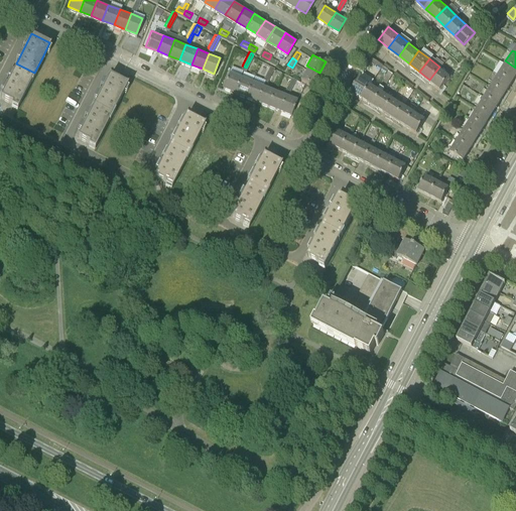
[(498,72),(512,81),(515,73),(515,68),(505,60),(498,72)]
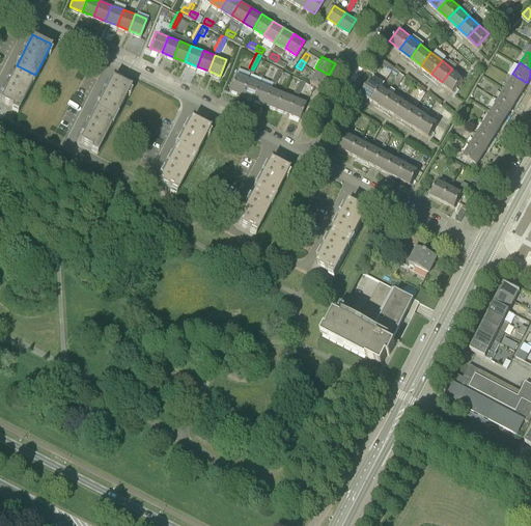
[(271,79),(273,81),(280,66),(278,64),(271,79)]
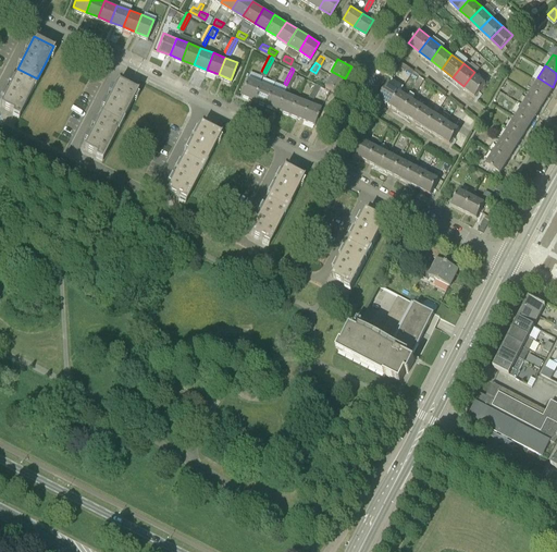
[(20,112),(28,96),(37,78),(17,69),(0,102),(20,112)]
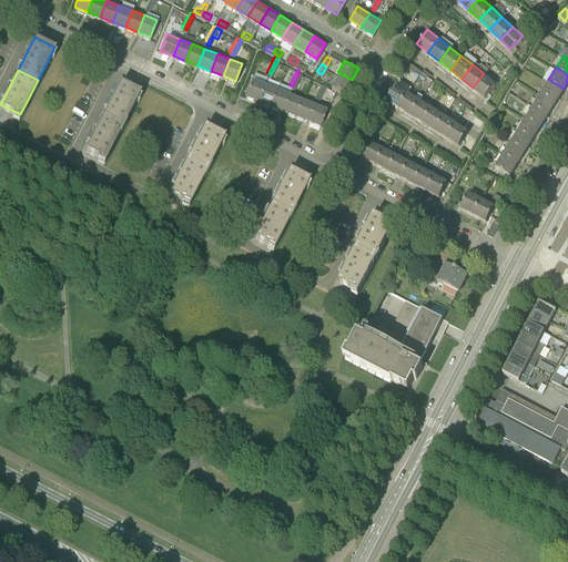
[(292,87),(294,88),(303,72),(300,71),(292,87)]
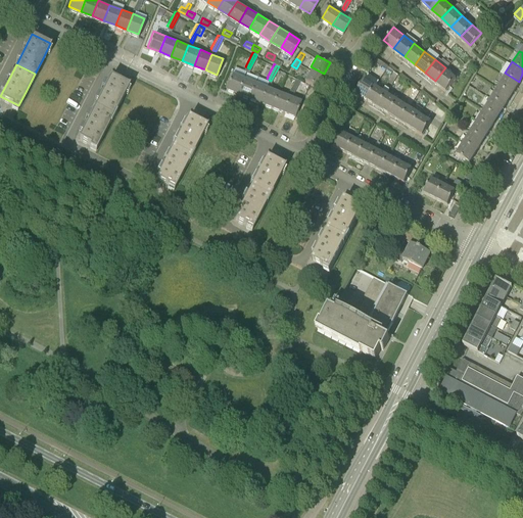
[(304,78),(318,85),(324,74),(311,66),(304,78)]
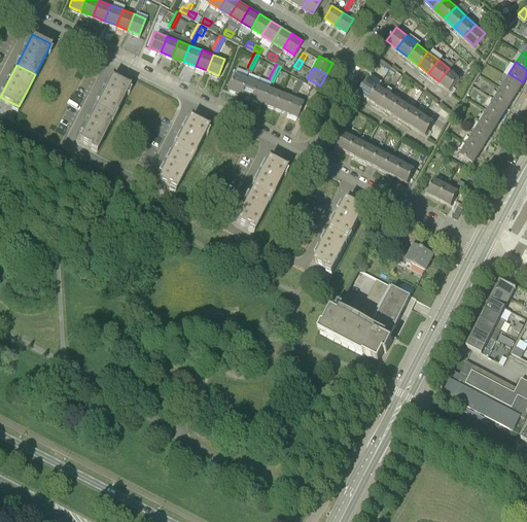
[(438,81),(450,89),(459,76),(449,68),(438,81)]
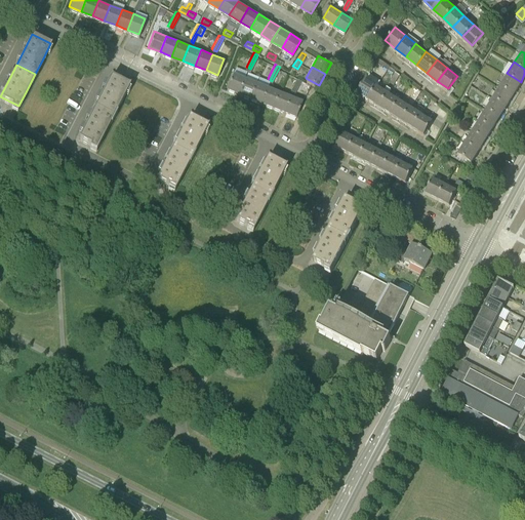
[(227,87),(238,91),(244,76),(233,72),(227,87)]
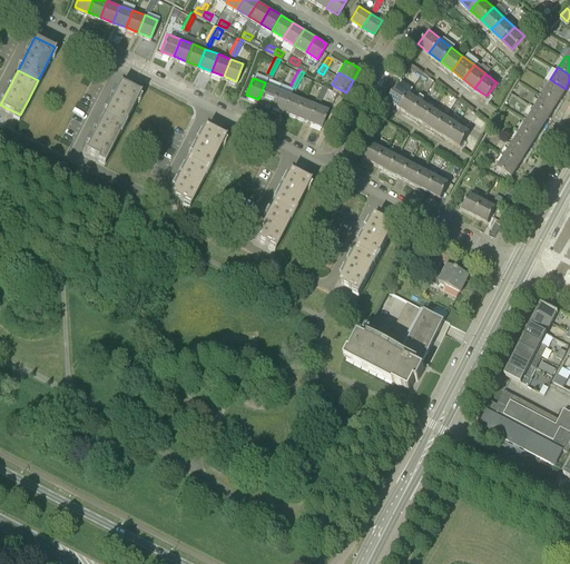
[(543,91),(558,101),(566,89),(550,79),(543,91)]
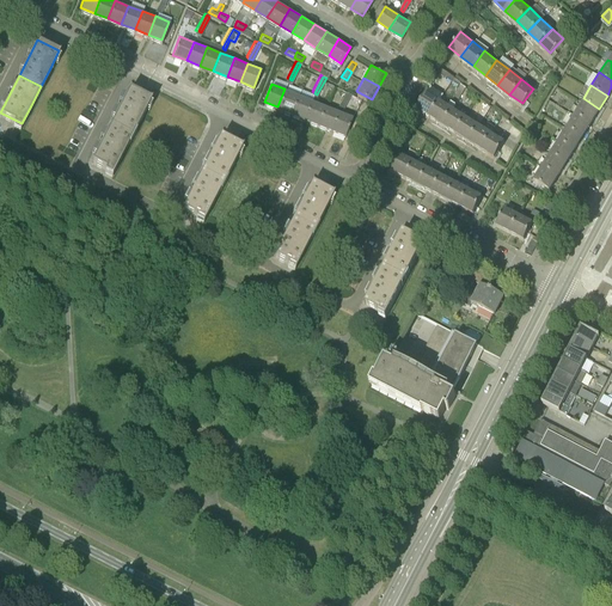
[(132,134),(141,115),(151,97),(129,86),(110,122),(132,134)]
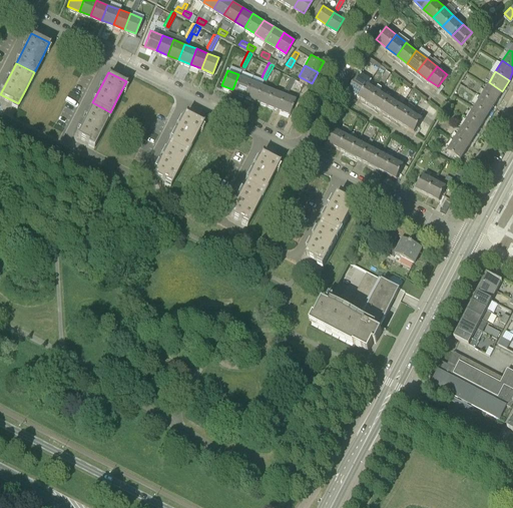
[(283,87),(286,89),(293,75),(291,73),(283,87)]
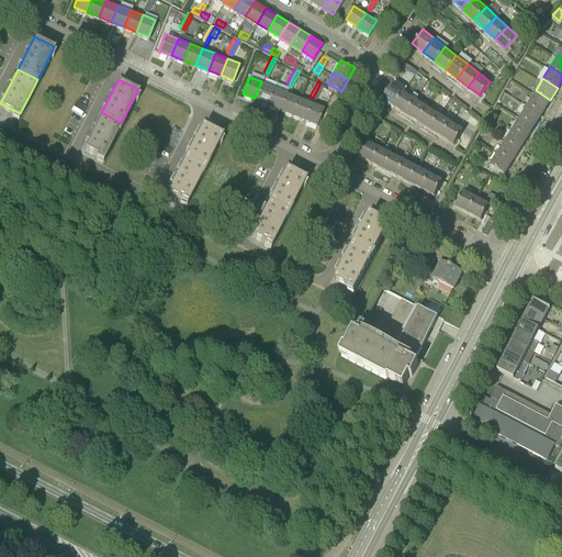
[(255,98),(267,103),(274,87),(261,81),(255,98)]
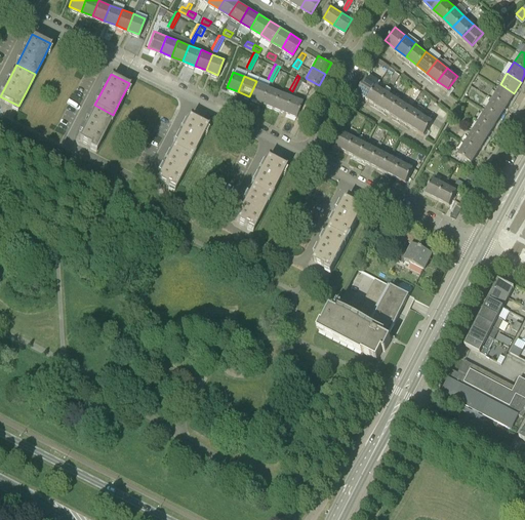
[(292,91),(294,92),(301,78),(299,77),(292,91)]
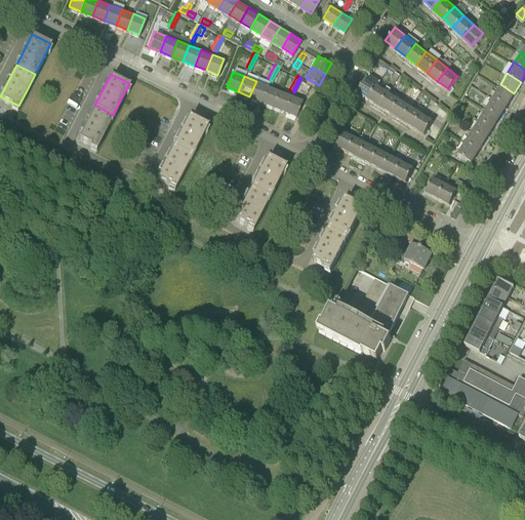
[(357,90),(368,97),(376,84),(365,77),(357,90)]
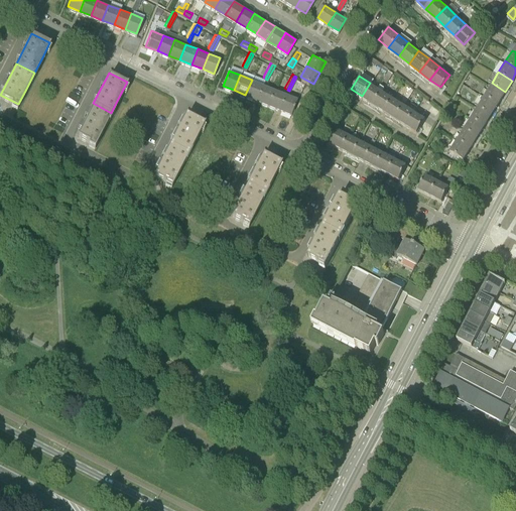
[(245,95),(257,99),(263,84),(252,80),(245,95)]
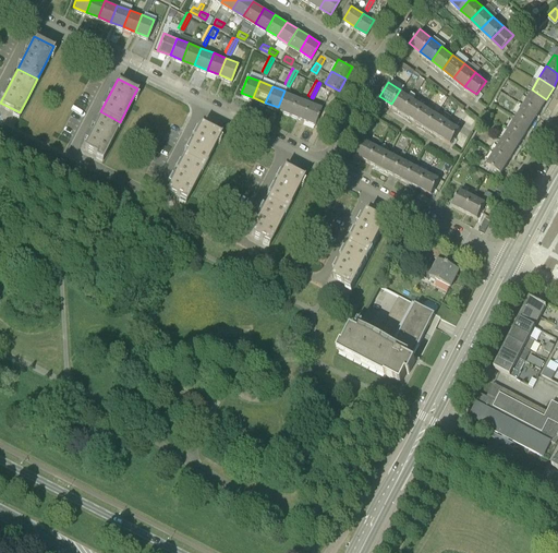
[(391,104),(403,111),(412,96),(400,89),(391,104)]
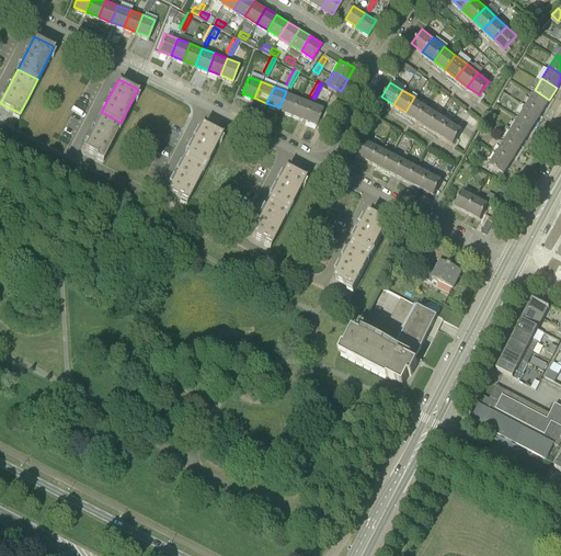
[(527,102),(541,111),(549,100),(535,90),(527,102)]
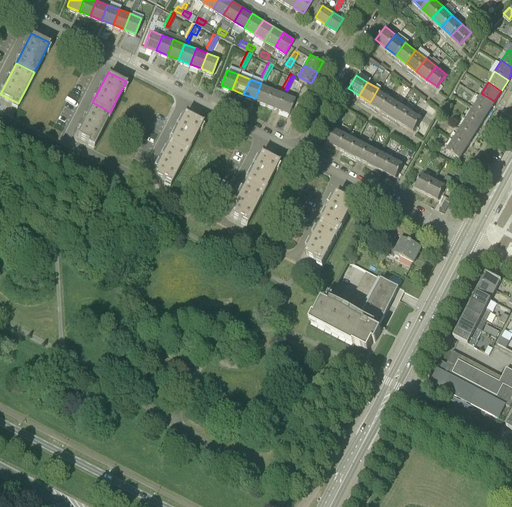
[(255,98),(266,103),(272,88),(261,83),(255,98)]
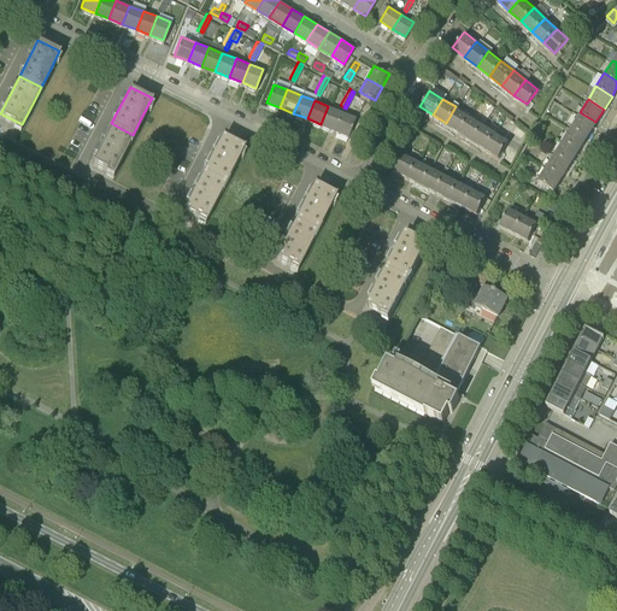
[(321,124),(334,130),(342,111),(328,106),(321,124)]
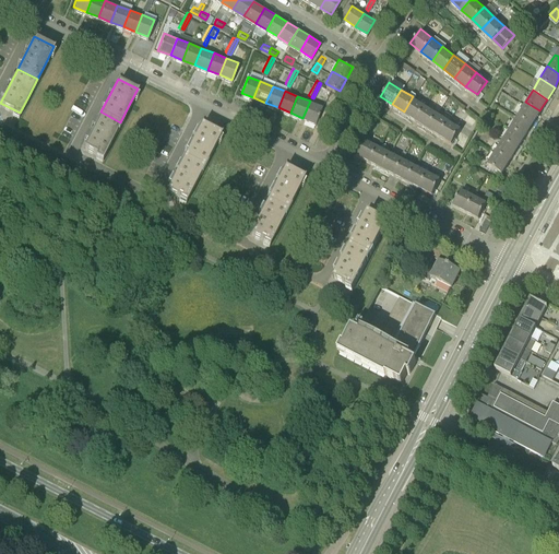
[(404,112),(416,119),(425,104),(413,96),(404,112)]
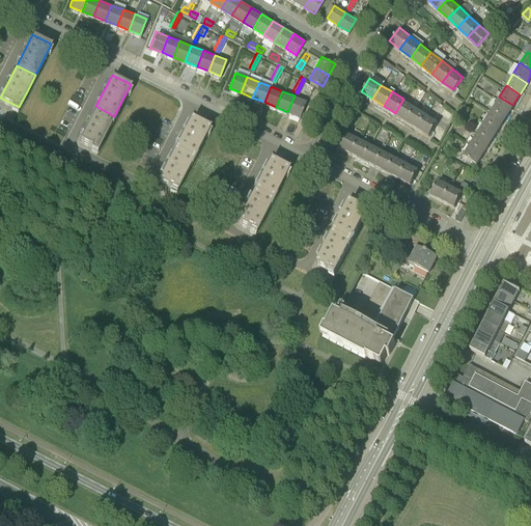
[(295,95),(287,112),(300,116),(306,101),(295,95)]
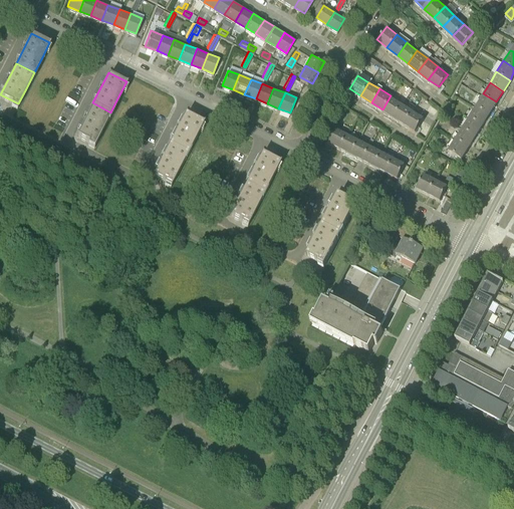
[(476,104),(489,112),(496,101),(483,93),(476,104)]
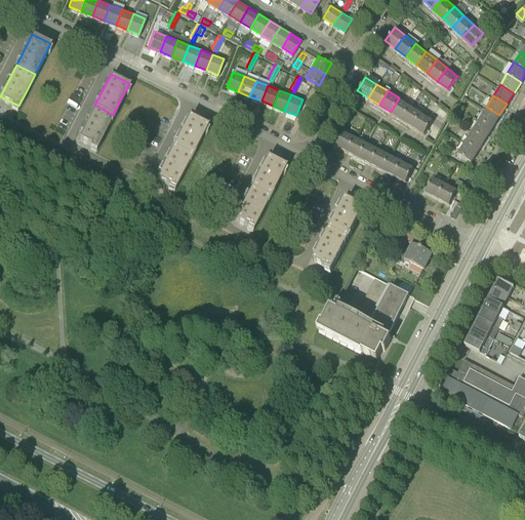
[(391,112),(402,118),(410,105),(399,97),(391,112)]
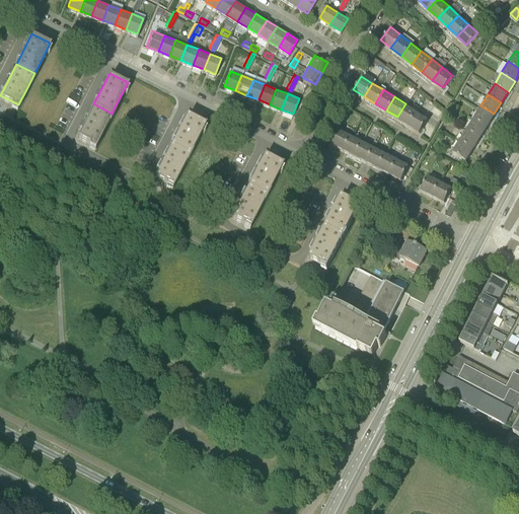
[(96,144),(104,129),(112,114),(93,103),(78,135),(96,144)]
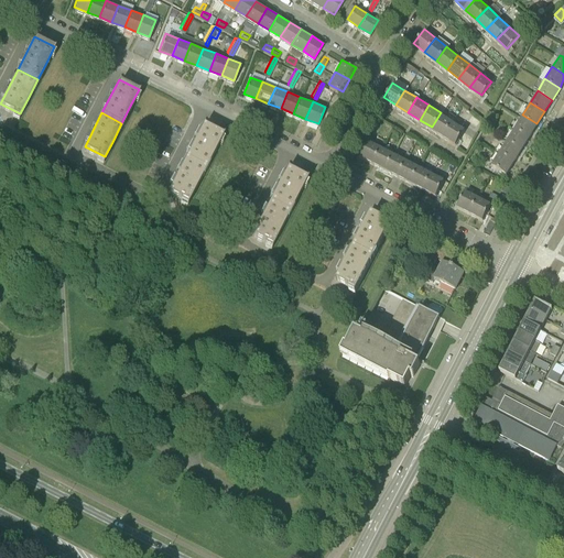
[(432,127),(444,134),(453,120),(441,112),(432,127)]
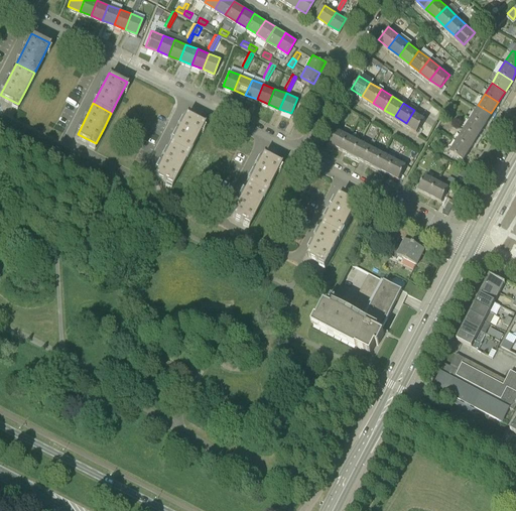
[(471,116),(484,124),(491,113),(478,105),(471,116)]
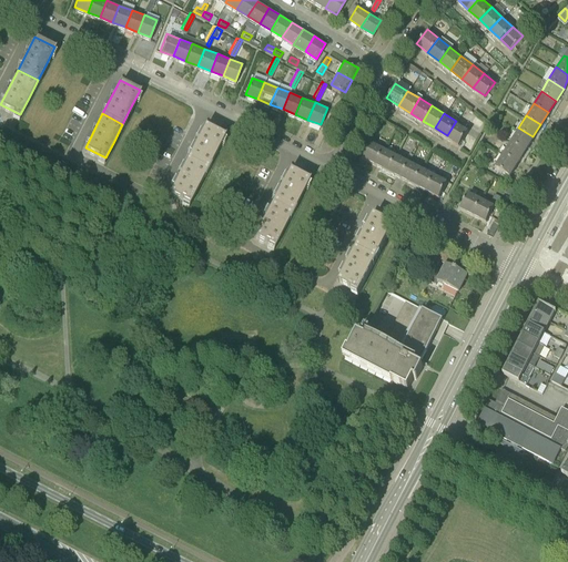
[(447,135),(459,143),(468,129),(456,121),(447,135)]
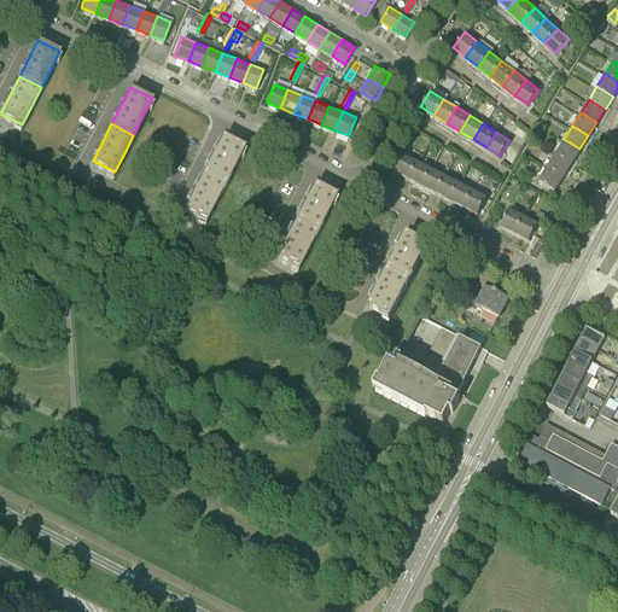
[(226,182),(234,164),(244,146),(222,134),(204,172),(226,182)]
